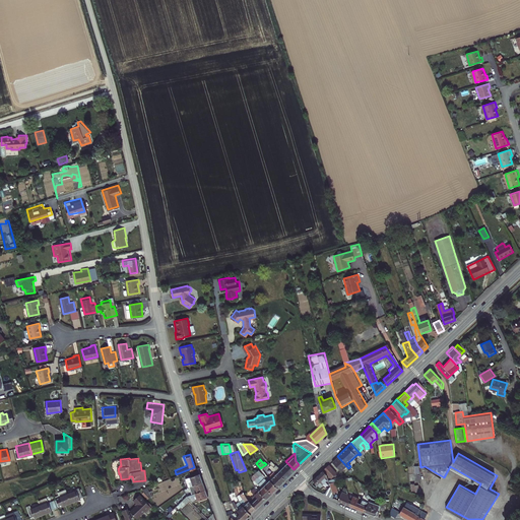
[(277,470),(284,477),(294,469),(285,461),(277,470)]
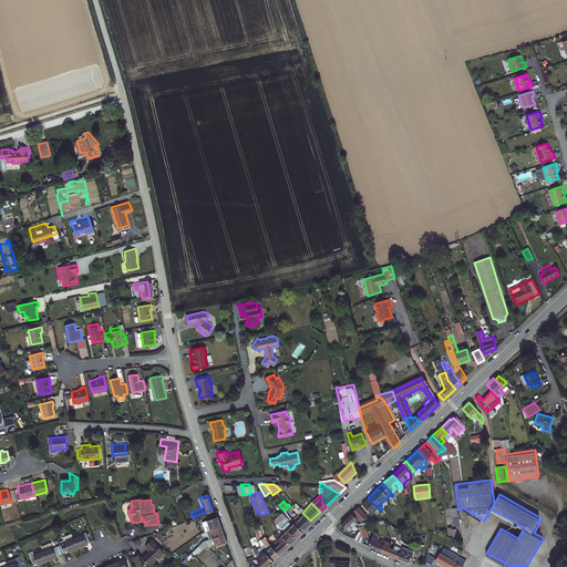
[(364,519),(366,518),(357,508),(351,514),(359,523),(361,521),(363,523),(366,521),(364,519)]
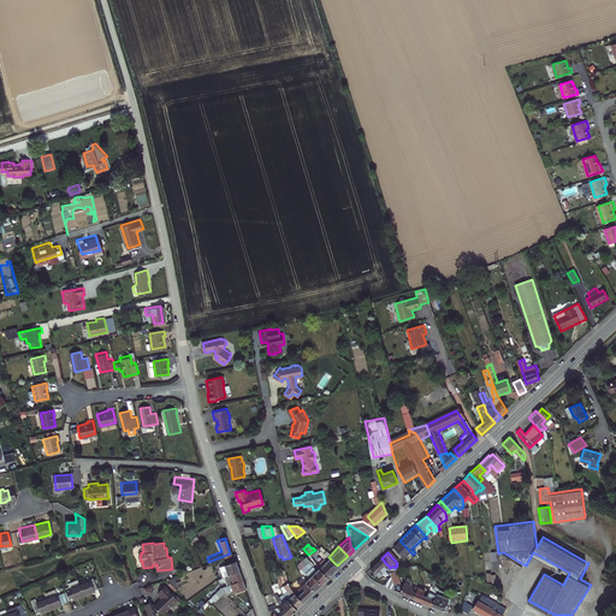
[(317,568),(325,578),(337,566),(329,557),(317,568)]
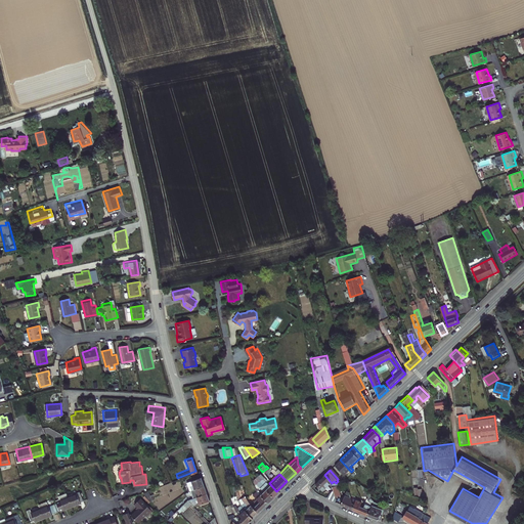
[(334,496),(332,486),(331,483),(323,476),(313,485),(317,490),(321,487),(326,492),(329,491),(330,494),(326,499),(336,504),(334,496)]
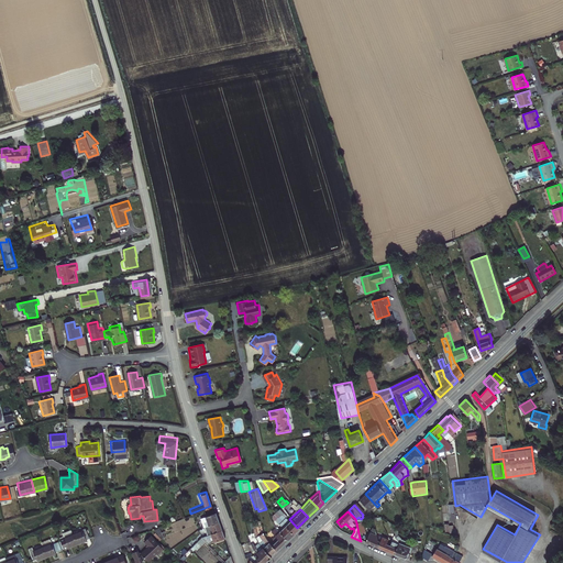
[(217,520),(214,512),(203,517),(206,523),(208,523),(217,520)]
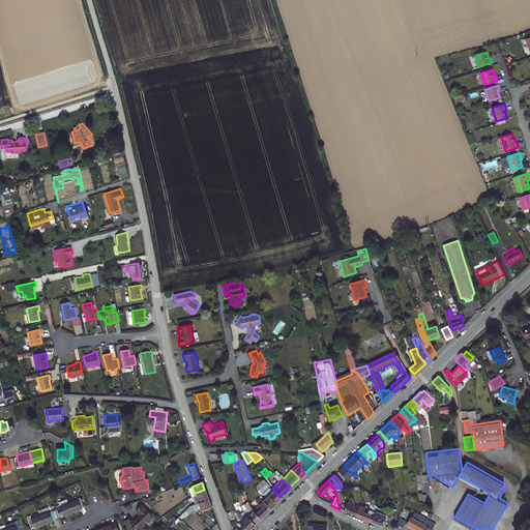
[(274,503),(280,497),(272,489),(270,491),(262,482),(259,486),(274,503)]
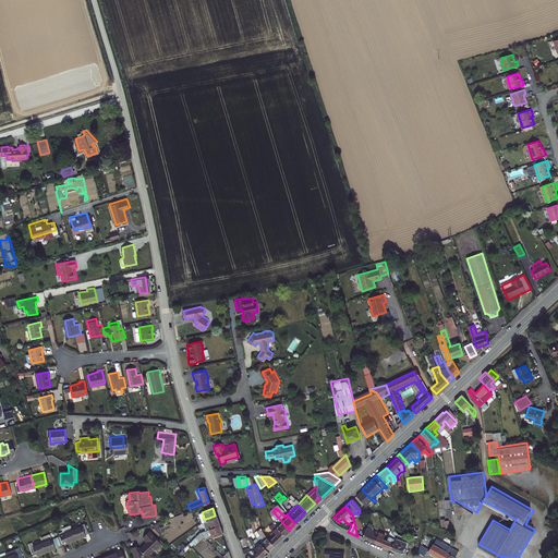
[(282,535),(289,530),(273,511),(269,516),(277,523),(274,526),(282,535)]
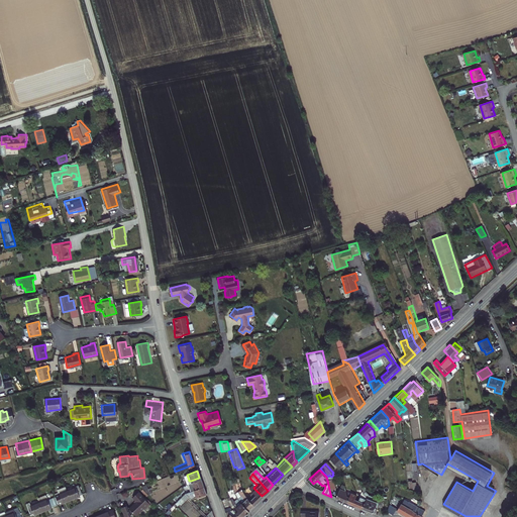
[(202,485),(199,478),(191,481),(193,486),(191,487),(192,488),(201,485),(202,485)]
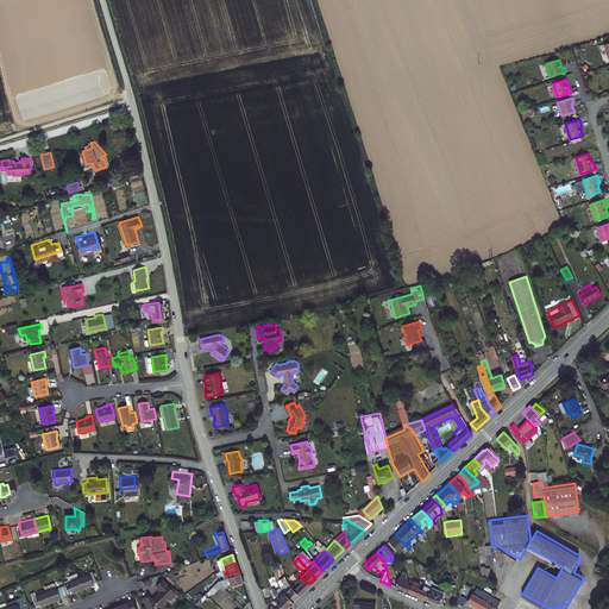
[(388,577),(395,576),(391,563),(385,565),(388,577)]
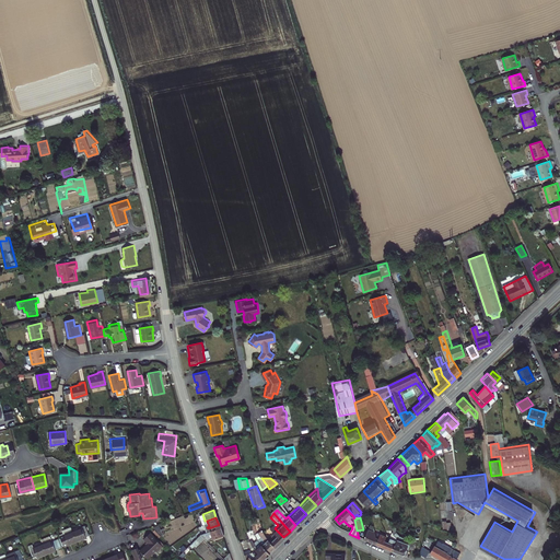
[(451,521),(447,521),(446,518),(442,520),(443,527),(447,526),(447,529),(452,528),(451,521)]
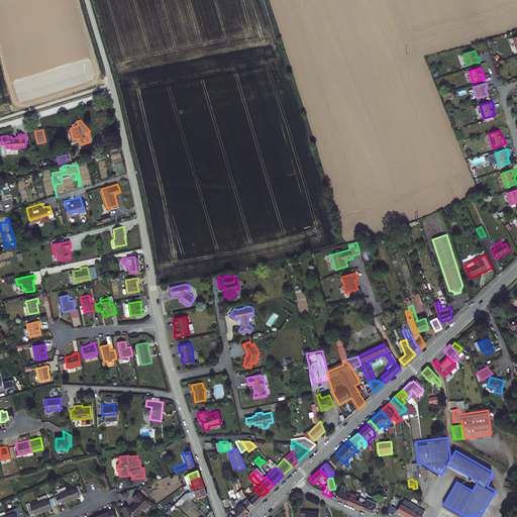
[(262,496),(253,488),(249,483),(245,487),(250,493),(246,496),(247,499),(246,500),(251,505),(262,496)]
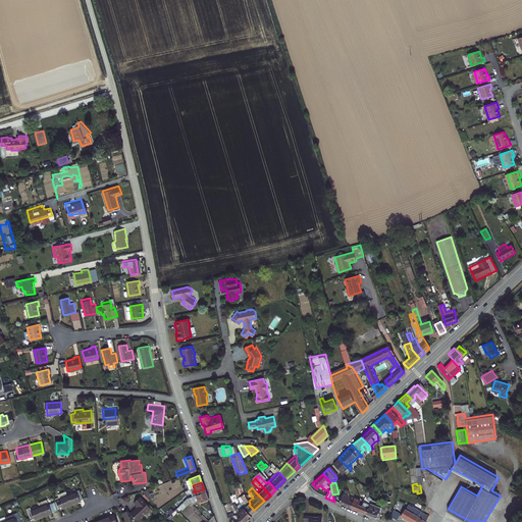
[(206,497),(203,489),(194,492),(193,493),(194,494),(195,494),(197,501),(206,497)]
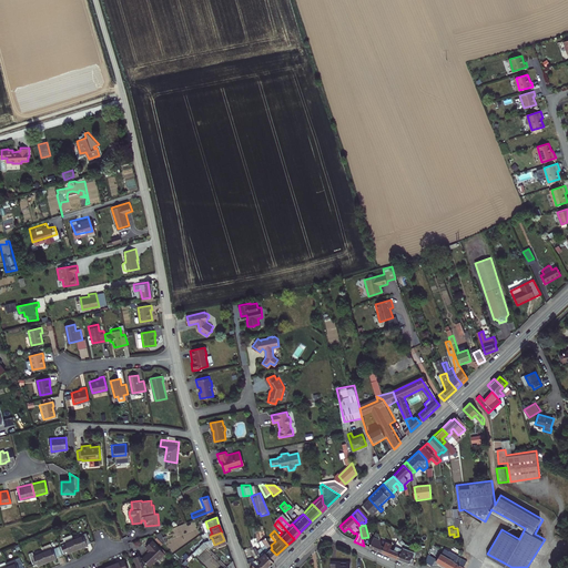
[(62,541),(58,544),(59,545),(62,553),(62,554),(67,551),(67,553),(75,549),(71,538),(70,534),(61,538),(60,538),(62,541)]
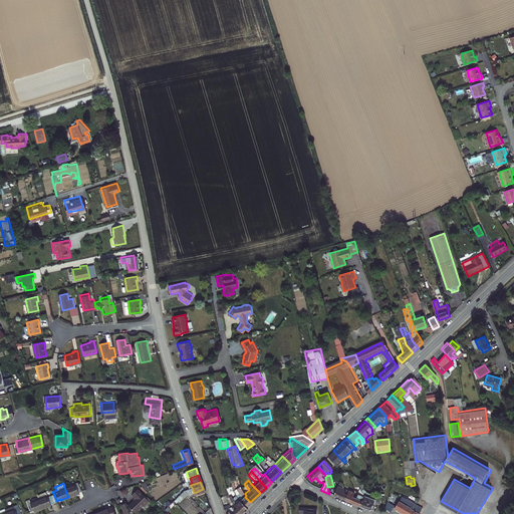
[(73,484),(64,487),(68,497),(76,494),(76,493),(80,491),(76,483),(73,485),(73,484)]
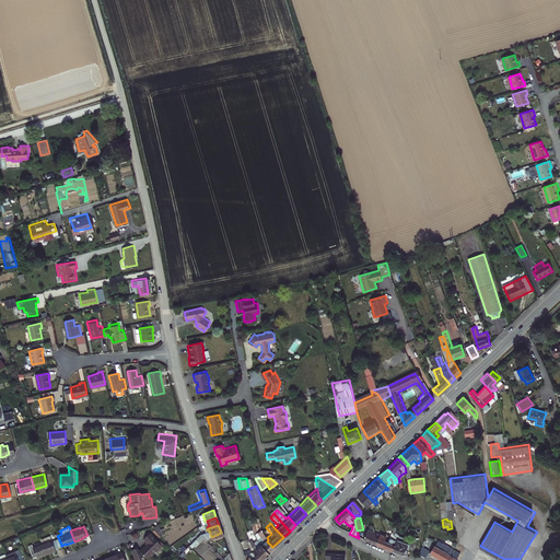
[(375,537),(374,533),(373,527),(370,526),(363,540),(375,545),(377,538),(375,537)]
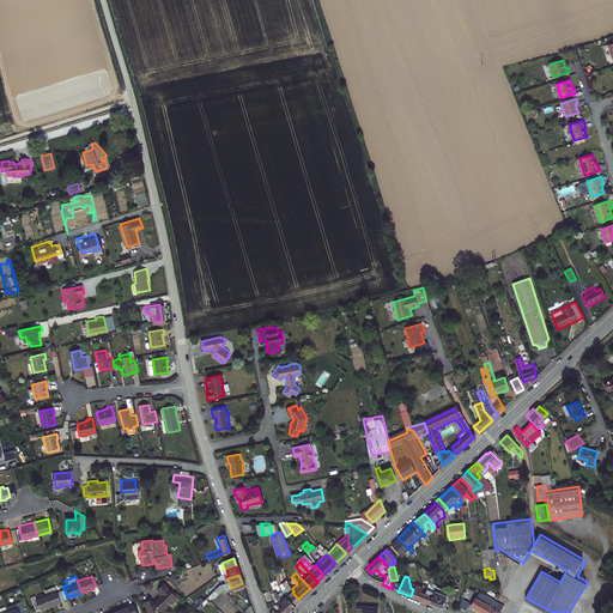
[(298,599),(292,593),(281,581),(278,584),(286,594),(283,596),(292,606),(298,599)]
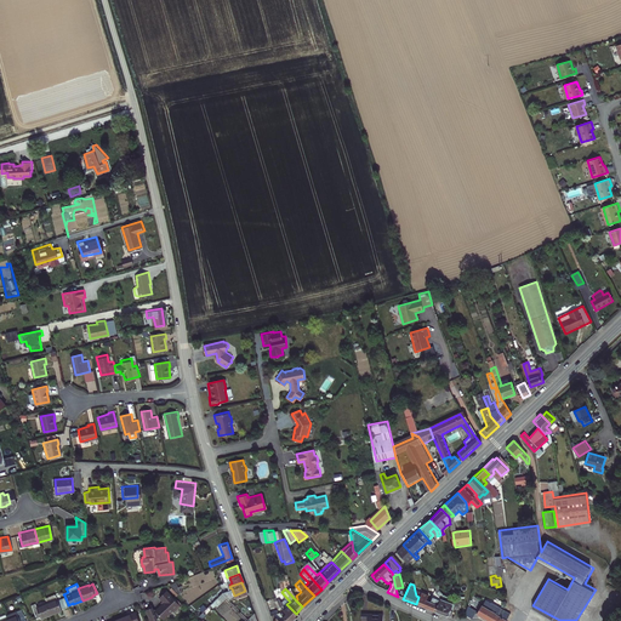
[(181,605),(166,591),(159,597),(163,602),(165,603),(163,605),(155,611),(154,609),(153,610),(152,605),(146,608),(151,620),(154,620),(160,616),(163,620),(174,610),(175,611),(181,605)]
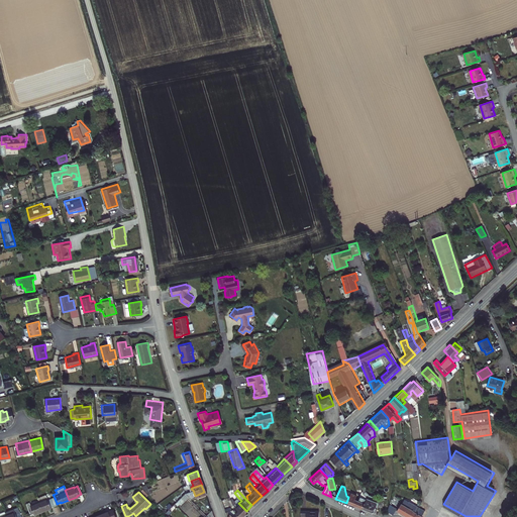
[(356,501),(354,501),(356,497),(345,492),(346,496),(348,497),(346,503),(353,507),(356,501)]
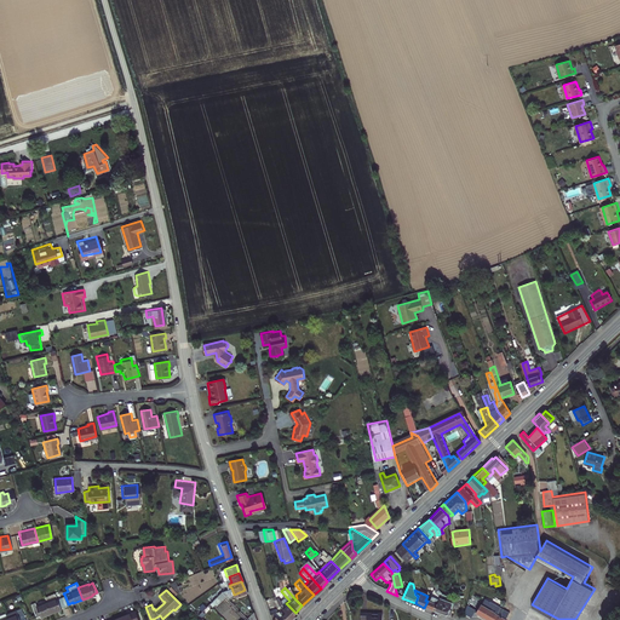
[(452,602),(452,601),(445,597),(437,592),(436,595),(440,597),(434,612),(446,616),(447,615),(448,616),(452,607),(453,607),(454,602),(452,602)]
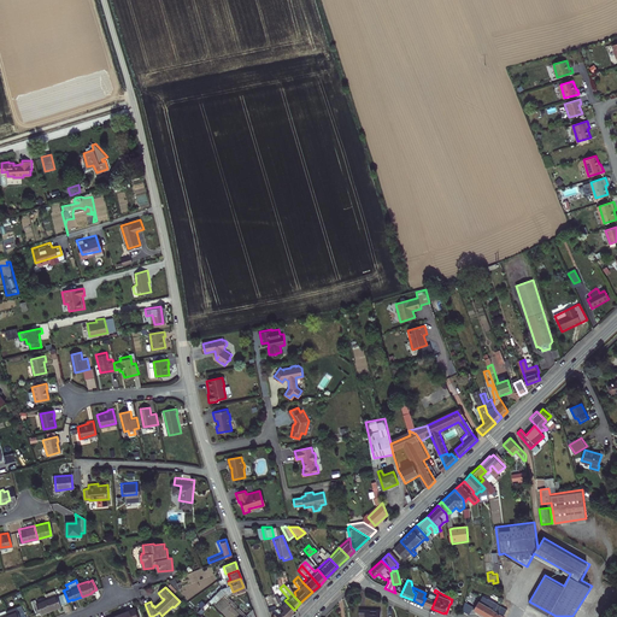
[(45,597),(50,609),(60,605),(59,604),(68,600),(64,592),(56,594),(56,593),(45,597)]
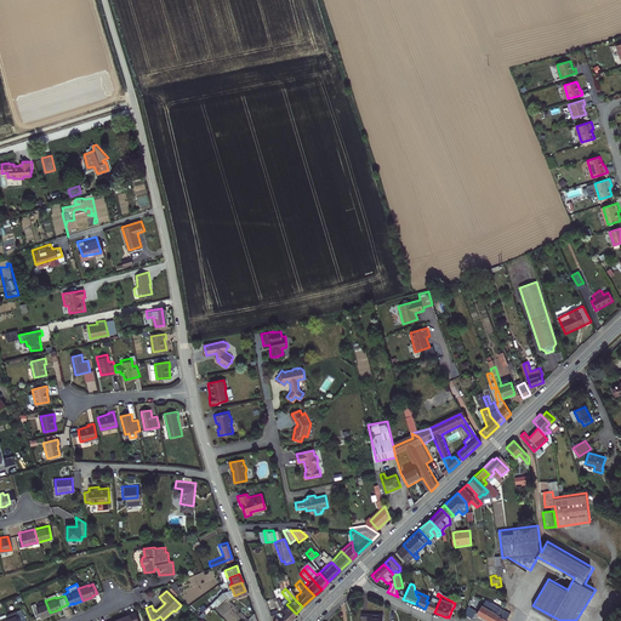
[(425,609),(434,613),(440,598),(437,596),(437,597),(434,596),(431,603),(428,602),(425,609)]
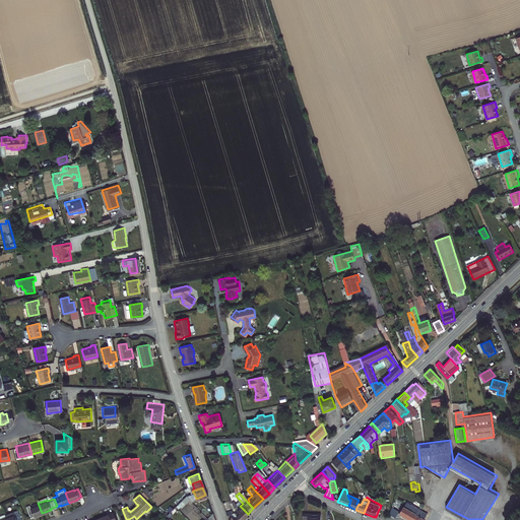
[(241,519),(248,514),(240,506),(237,503),(233,505),(232,501),(229,502),(232,508),(235,511),(232,514),(236,518),(238,519),(241,519)]
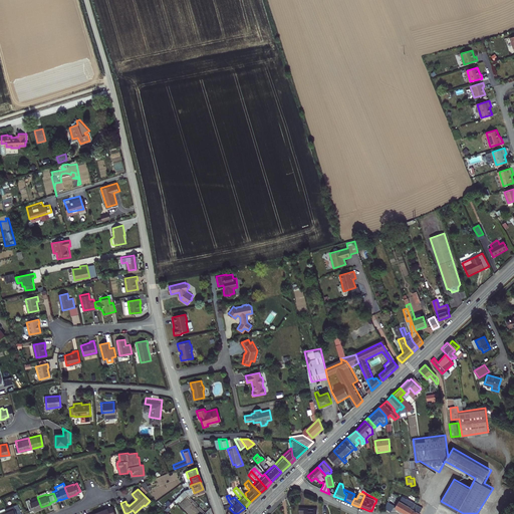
[(41,507),(37,497),(29,501),(28,498),(25,499),(29,511),(32,509),(33,511),(41,507)]
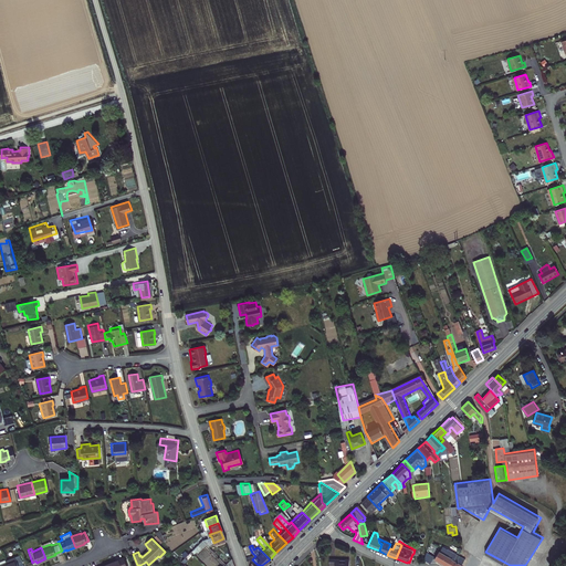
[(460,565),(464,558),(449,549),(448,552),(442,548),(436,561),(444,565),(460,565)]
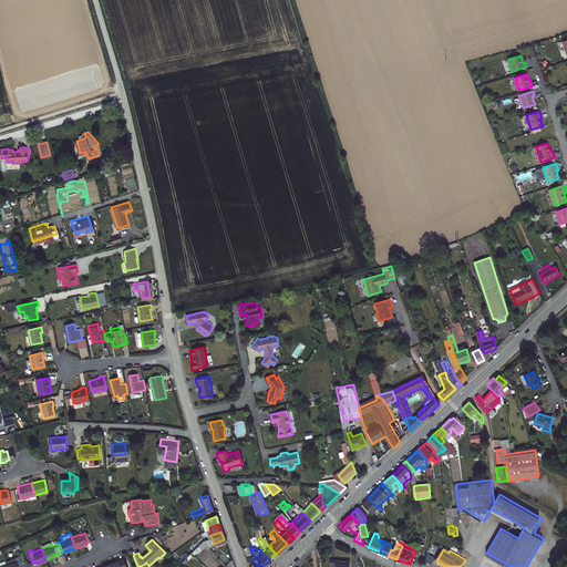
[(4,564),(6,566),(20,566),(17,555),(12,557),(13,559),(4,564)]
